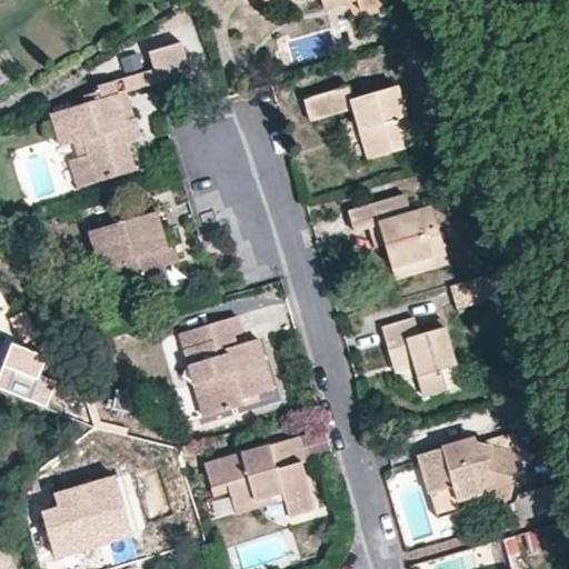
[(299,0),(300,0),(301,0),(356,0),(358,9),(382,5),(381,0),(259,0),(260,3),(271,0),(299,0)]
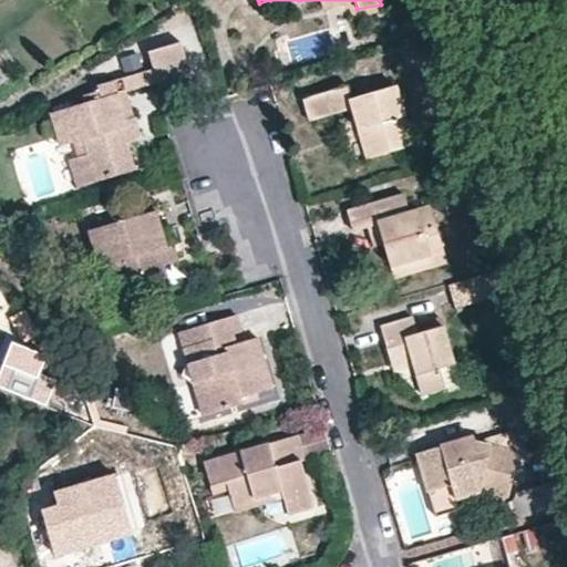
[(354,0),(320,0),(322,10),(354,0)]
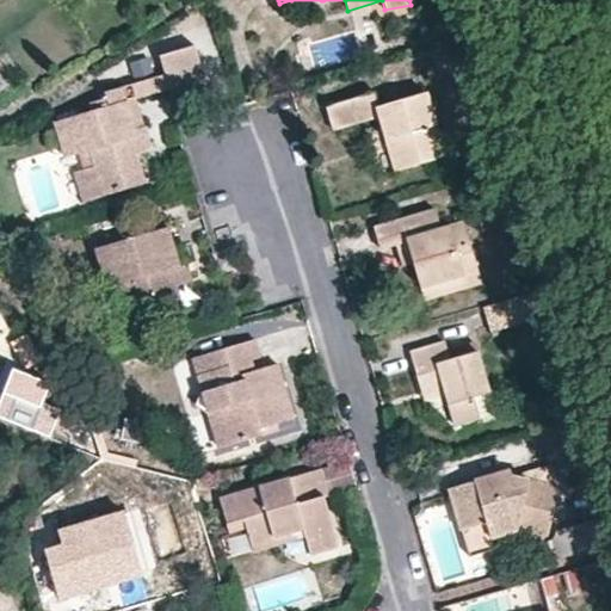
[(88,149),(93,165),(103,195),(141,183),(134,154),(142,153),(148,141),(135,97),(165,86),(168,94),(203,84),(191,44),(158,55),(162,73),(105,91),(107,97),(90,102),(91,109),(55,121),(63,156),(88,149)]
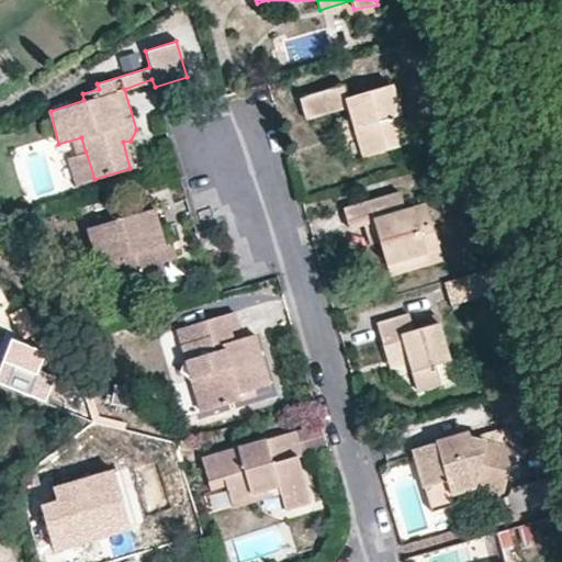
[(343,85),(300,98),(305,120),(348,109),(362,157),(408,143),(393,85),(347,98),(343,85)]
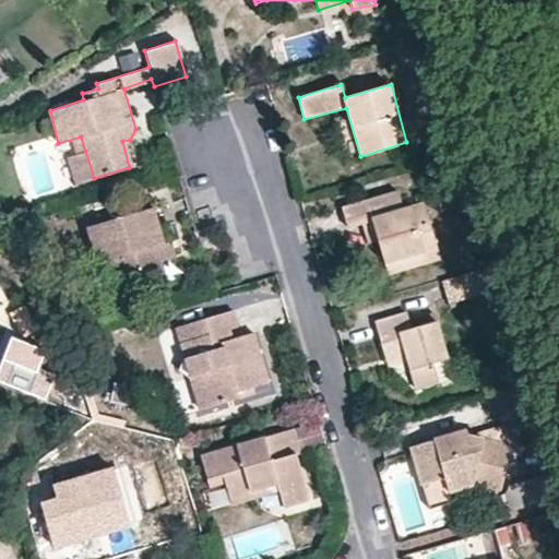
[(137,95),(141,114),(157,109),(152,91),(137,95)]
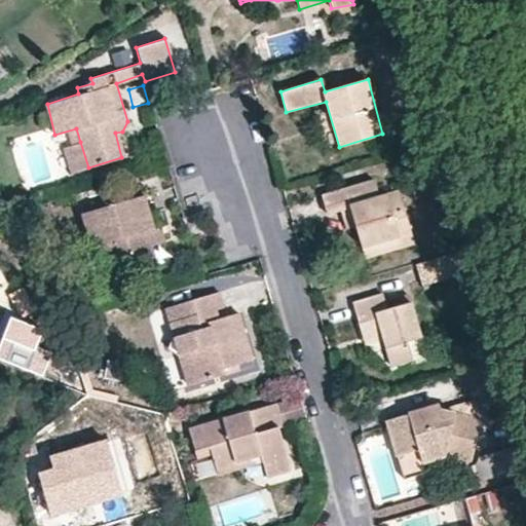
[(88,167),(80,142),(72,145),(78,170),(88,167)]
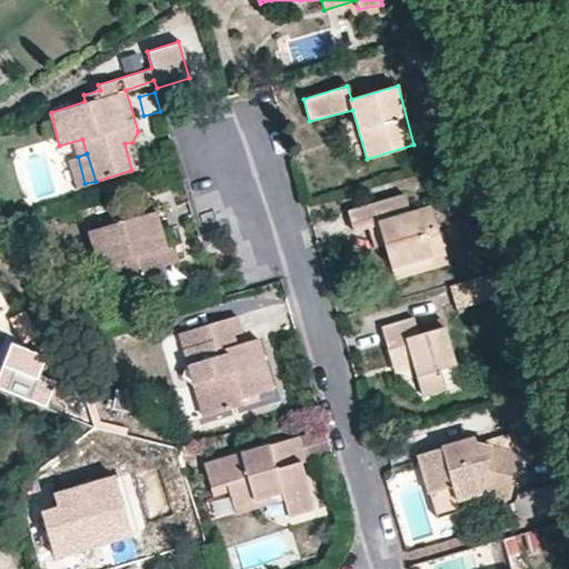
[(355,232),(368,227),(378,225),(385,245),(391,268),(431,256),(419,210),(410,212),(403,196),(349,212),(355,232)]
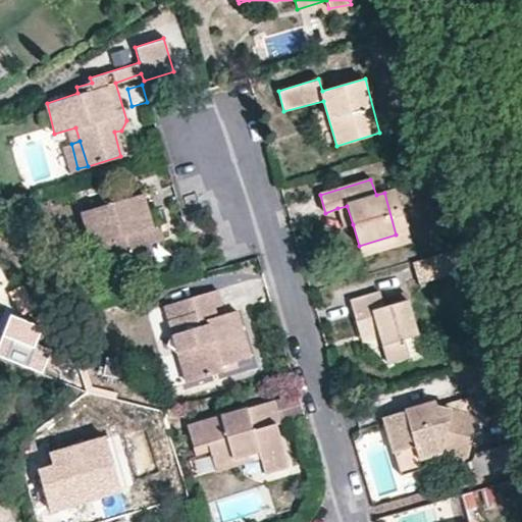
[(395,189),(384,193),(396,235),(359,246),(363,257),(411,242),(395,189)]
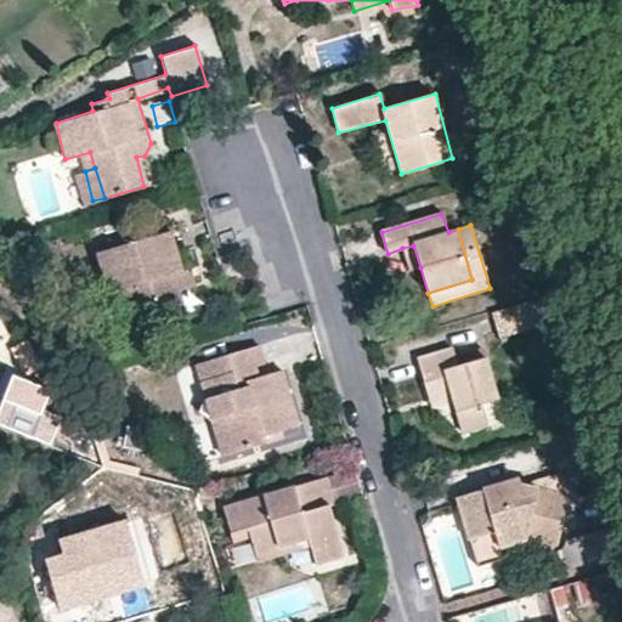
[(173,272),(181,271),(170,232),(96,254),(108,290),(120,288),(135,331),(186,314),(180,292),(173,272)]
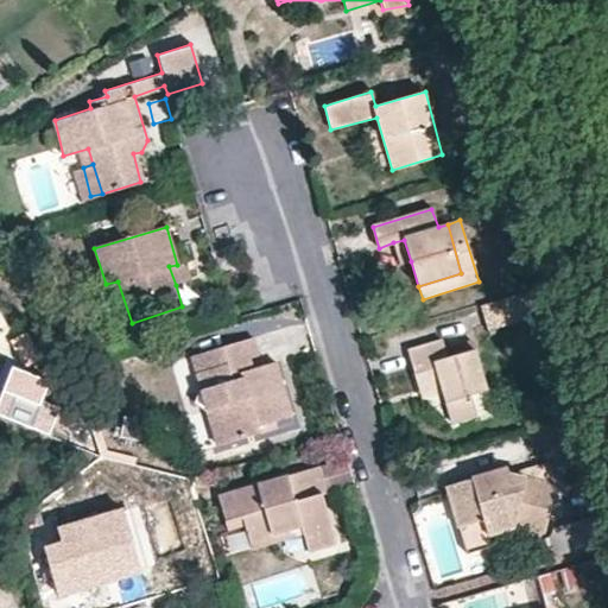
[(404,240),(393,242),(399,265),(411,261),(404,240)]
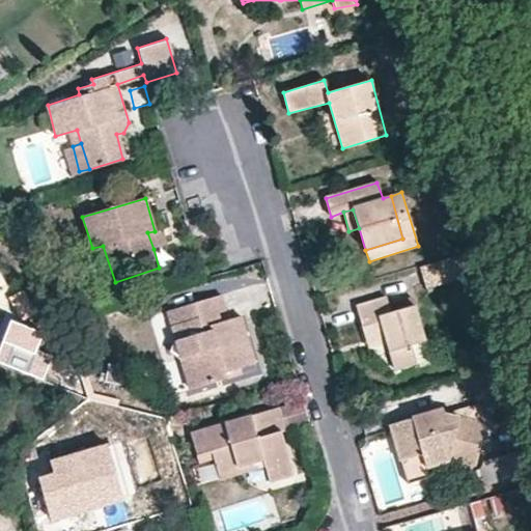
[(162,229),(155,231),(147,232),(154,249),(166,245),(162,229)]
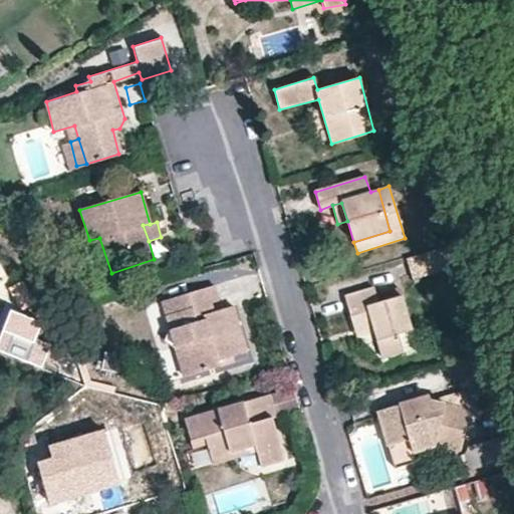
[(412,278),(455,266),(449,245),(405,257),(412,278)]
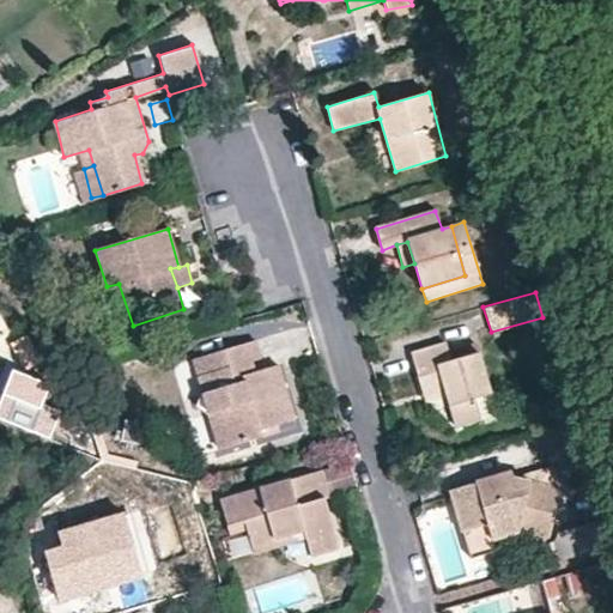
[(12,346),(18,360),(35,351),(29,338),(12,346)]
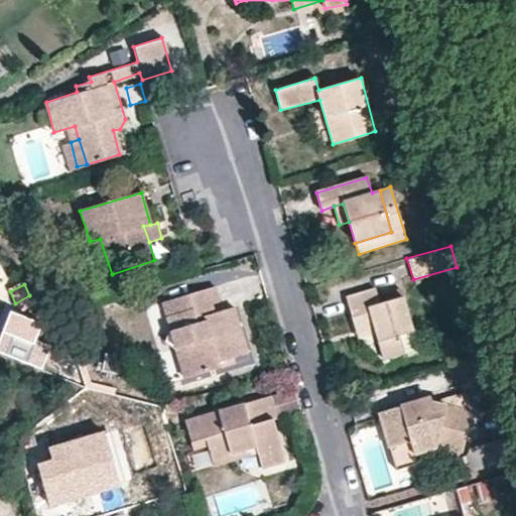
[(162,300),(175,345),(186,343),(192,373),(219,366),(217,360),(245,351),(233,307),(222,309),(214,285),(162,300)]
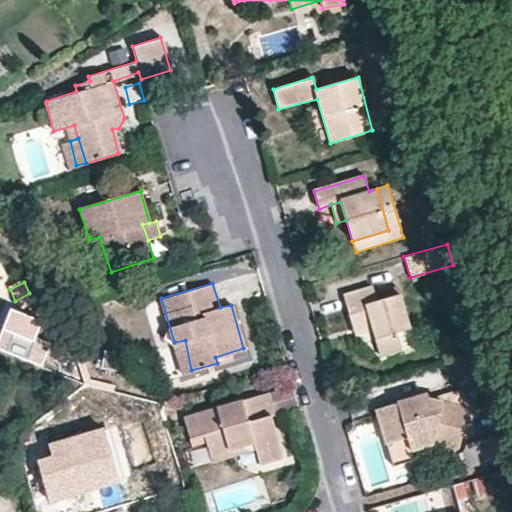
[(371,286),(344,295),(355,333),(372,329),(381,355),(413,346),(398,294),(377,302),(371,286)]
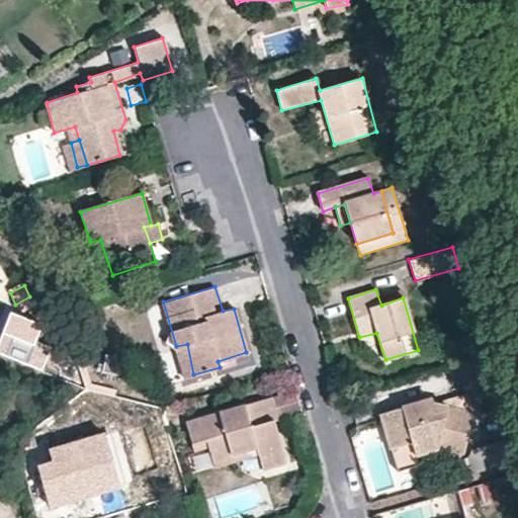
[(29,296),(15,305),(20,314),(34,306),(29,296)]
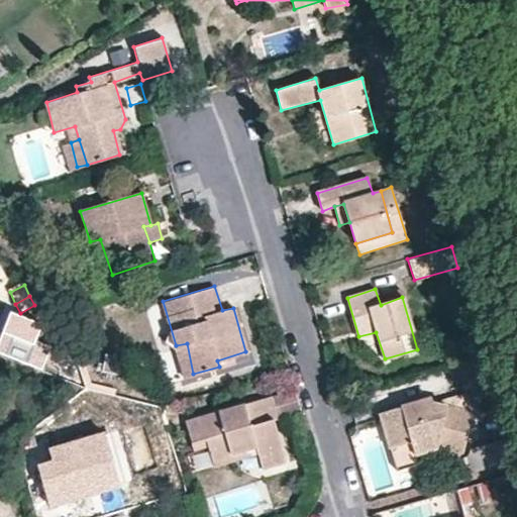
[(187,343),(176,345),(185,376),(193,374),(187,343)]
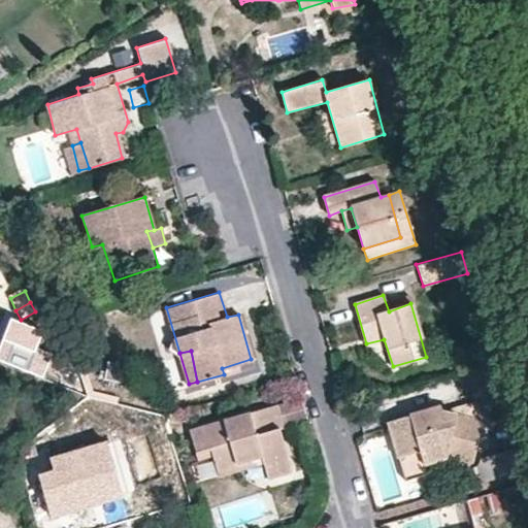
[(387,422),(398,458),(420,451),(424,465),(444,459),(469,464),(481,421),(474,400),(440,411),(439,406),(387,422)]
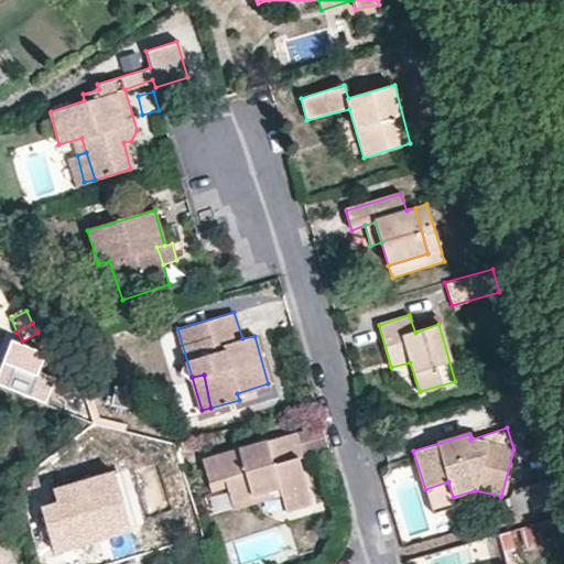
[(203,459),(209,485),(225,481),(227,488),(231,502),(279,489),(281,497),(284,511),(312,505),(297,456),(302,456),(296,433),(203,459)]
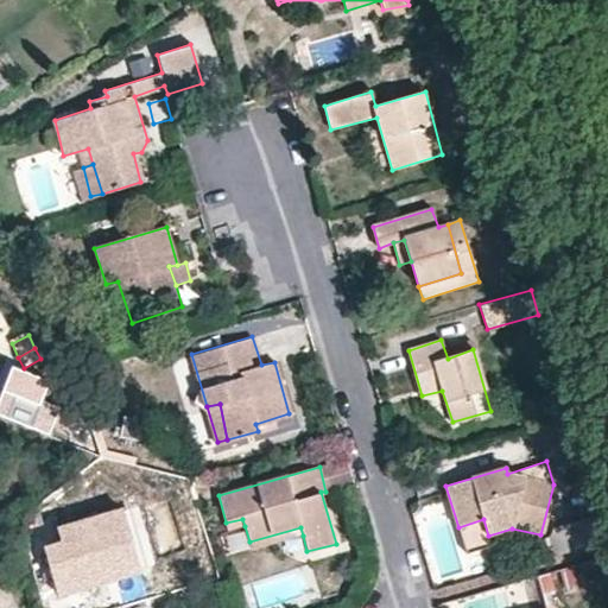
[(62,544),(45,549),(56,587),(58,595),(77,590),(75,580),(103,570),(135,559),(121,513),(57,529),(62,544)]
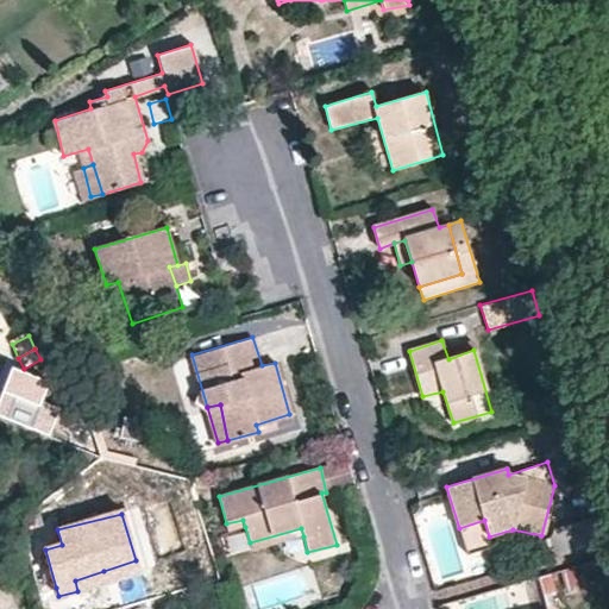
[(551,529),(559,556),(604,541),(597,516),(551,529)]
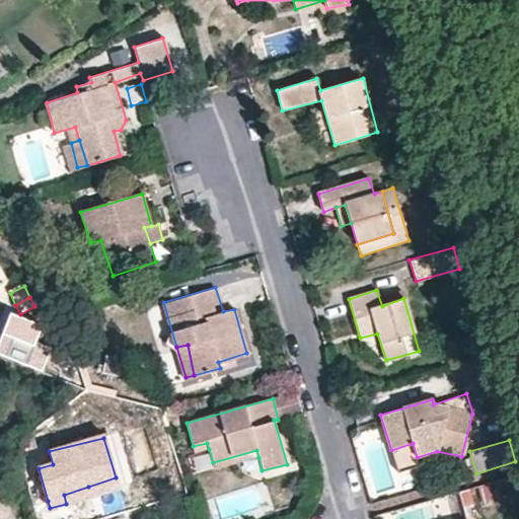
[(207,443),(193,446),(195,453),(209,449),(207,443)]
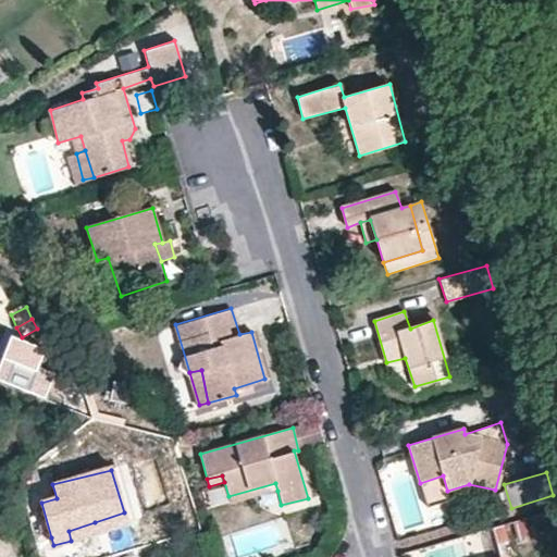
[(443,475),(420,483),(426,505),(449,499),(447,491),(443,475)]
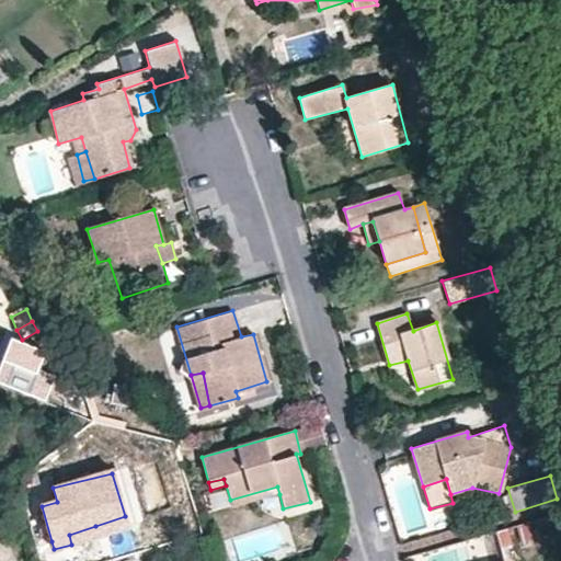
[(232,506),(279,494),(277,487),(230,500),(232,506)]
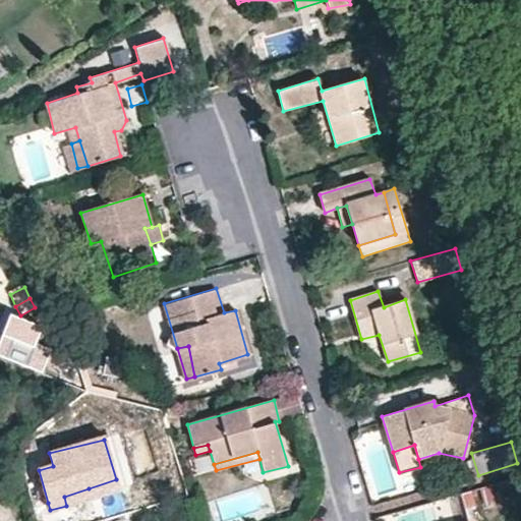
[(48,503),(39,470),(24,475),(34,506),(48,503)]
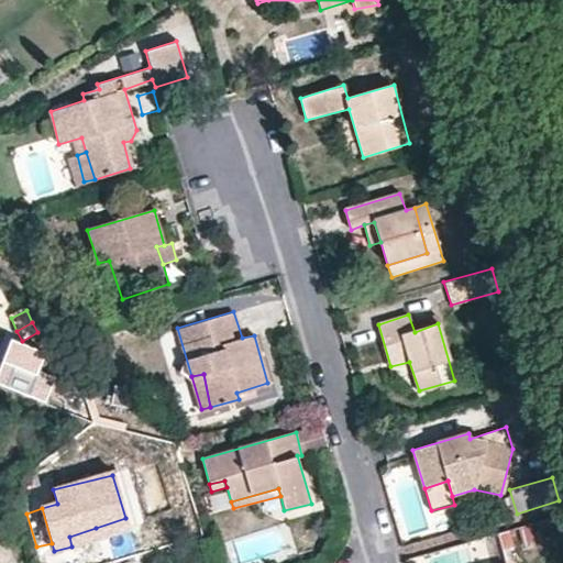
[(562,550),(562,549),(562,515),(553,518),(562,550)]
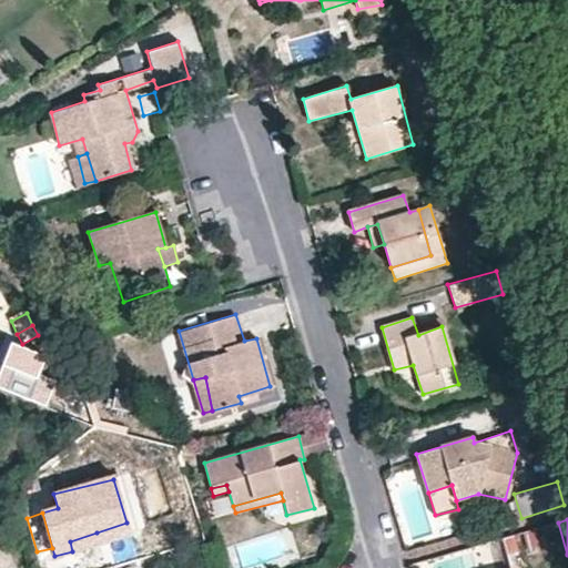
[(537,525),(505,539),(511,555),(545,540),(537,525)]
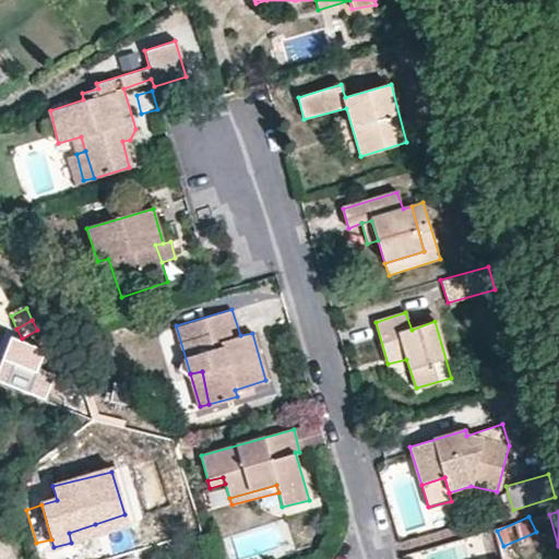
[(96,534),(95,524),(69,533),(71,543),(96,534)]
